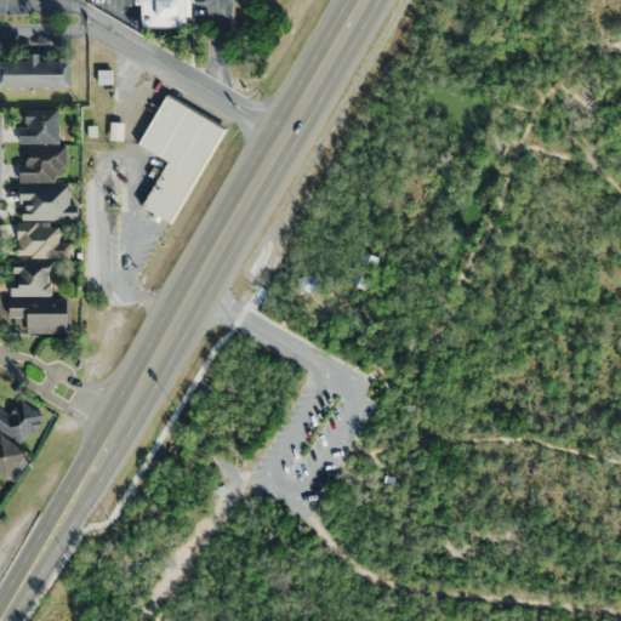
[(141,0),(141,27),(184,27),(184,0),(141,0)]
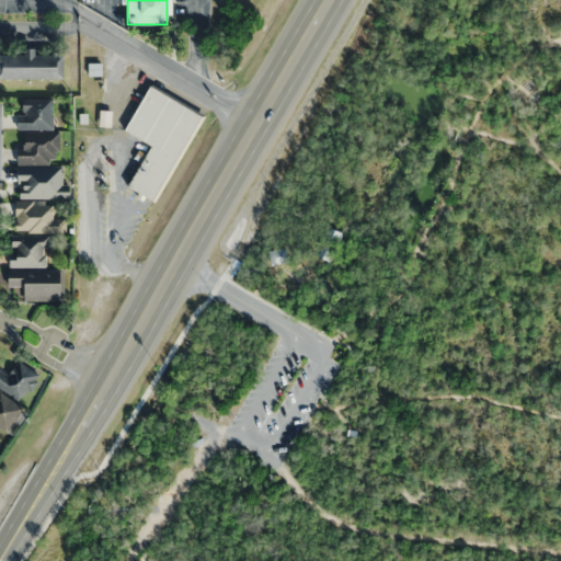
[(0,55),(24,55),(24,48),(35,48),(35,54),(63,54),(64,78),(0,78),(0,55)]
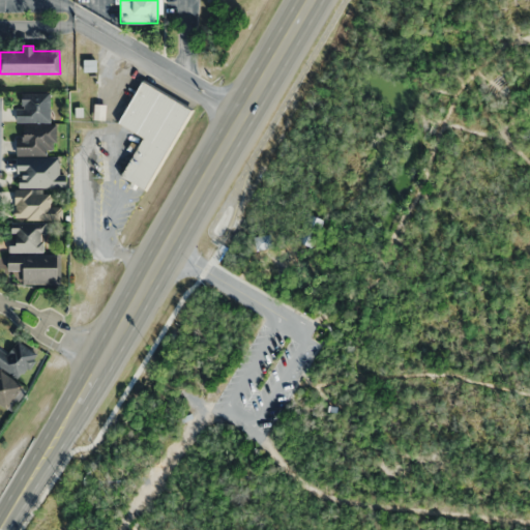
[(119,124),(142,136),(122,177),(149,190),(190,107),(140,82),(119,124)]
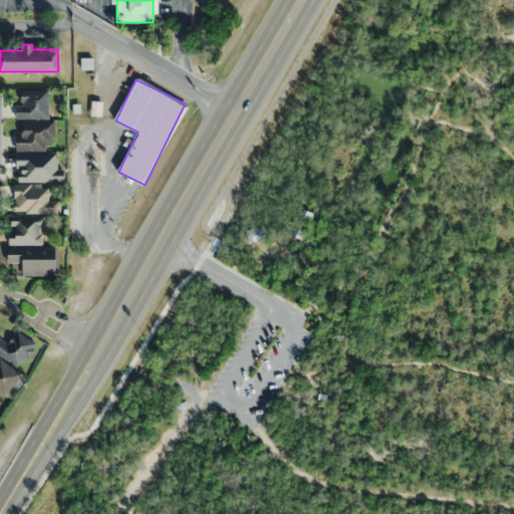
[(18,118),(49,118),(49,89),(18,89),(18,118)]
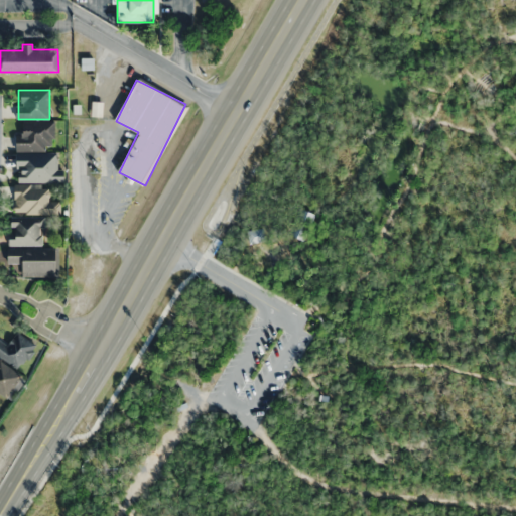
[(17,150),(53,150),(54,122),(17,121),(17,150)]
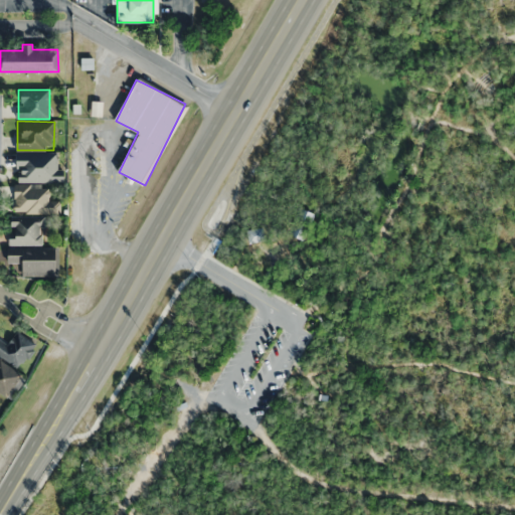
[(64,182),(64,170),(57,170),(57,152),(16,152),(16,182),(64,182)]
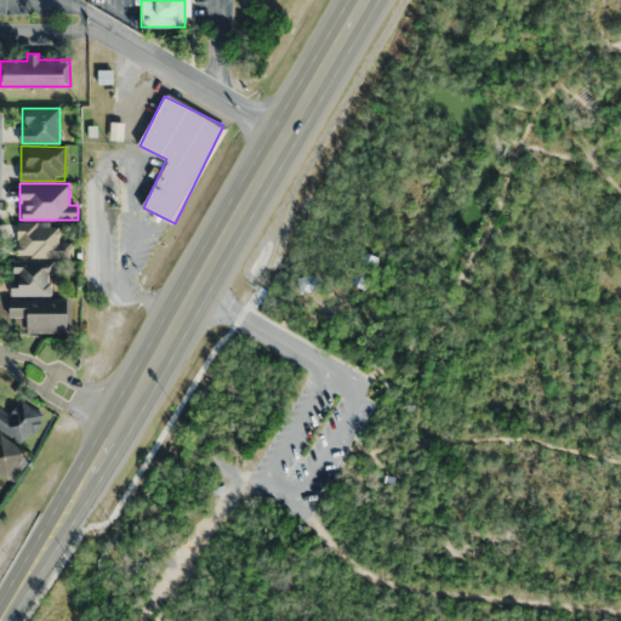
[(74,241),(60,241),(60,224),(17,223),(17,255),(74,256),(74,241)]
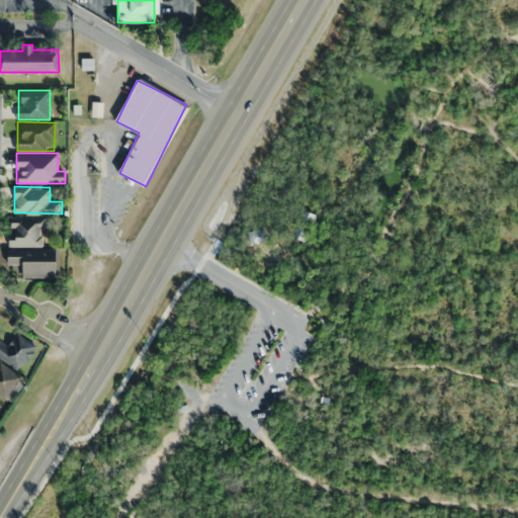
[(318,216),(301,208),(290,235),(307,242),(318,216)]
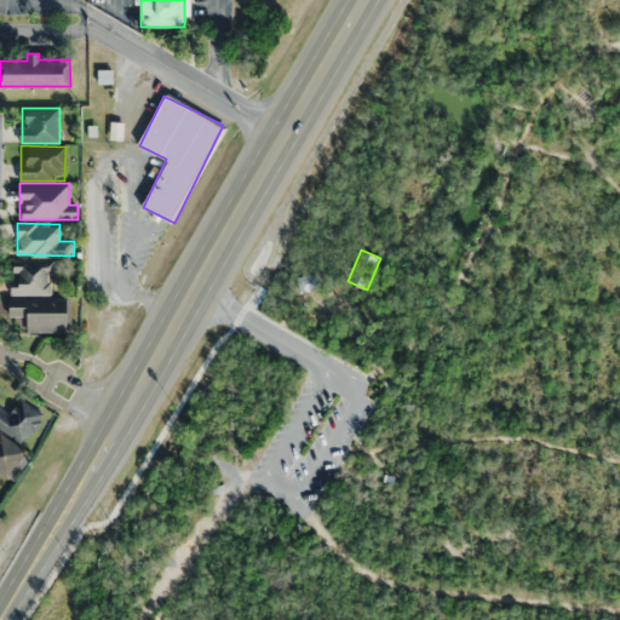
[(12,293),(51,293),(51,260),(12,260),(12,293)]
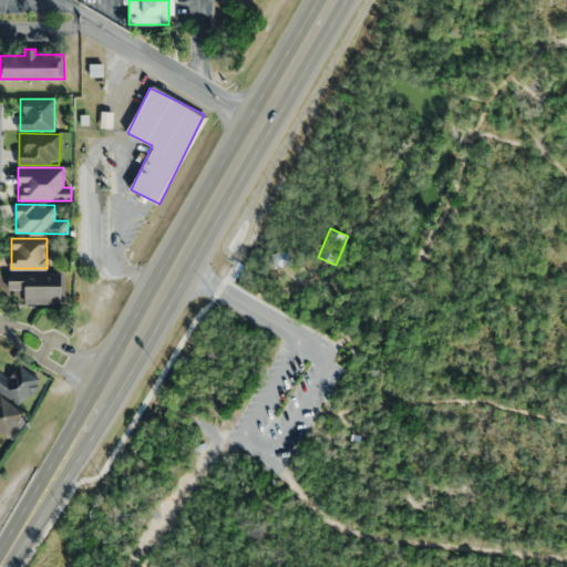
[(275,267),(292,264),(290,250),(272,254),(275,267)]
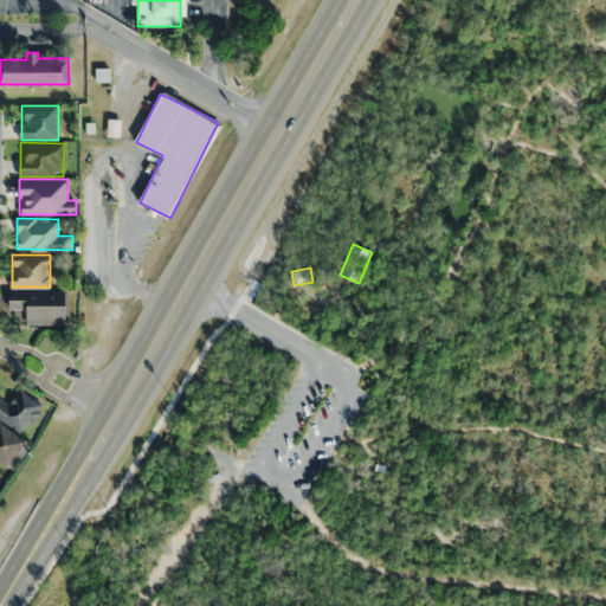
[(8,291),(8,311),(24,311),(24,324),(69,324),(69,292),(8,291)]
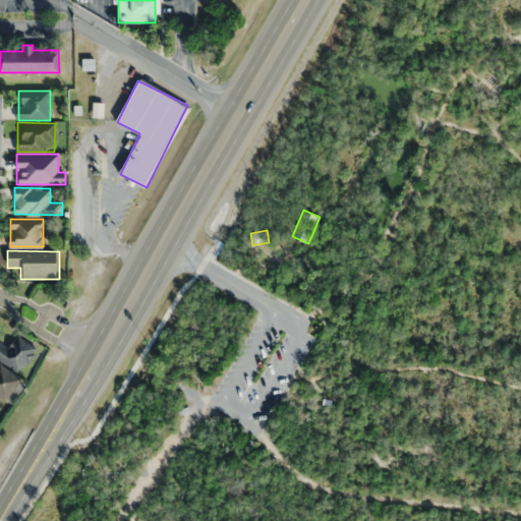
[(8,349),(0,344),(0,360),(21,372),(36,346),(16,335),(8,349)]
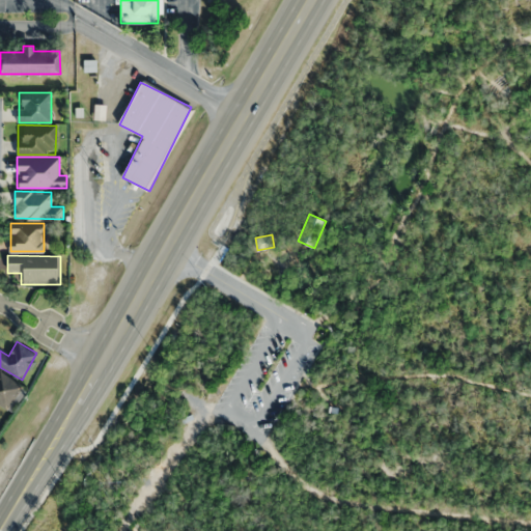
[(0,404),(8,411),(24,389),(0,371),(0,404)]
